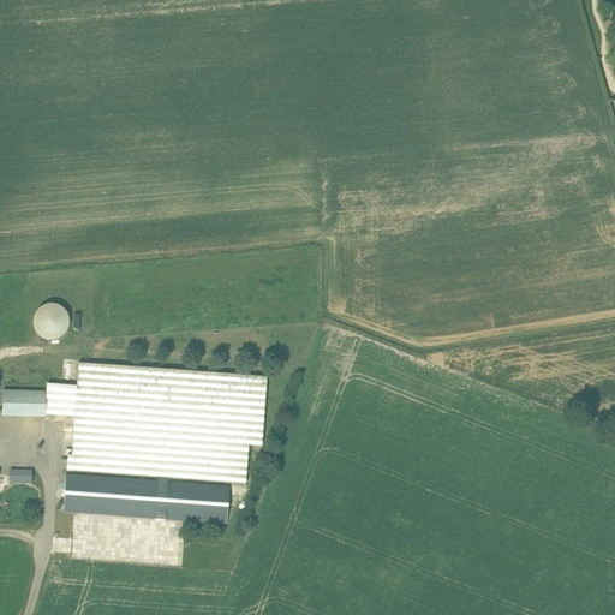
[(51,299),(29,317),(49,342),(72,324),(51,299)]
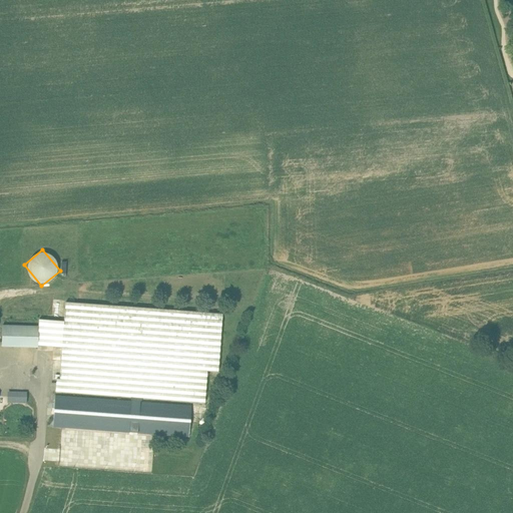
[(222,315),(222,312),(64,300),(58,378),(55,378),(54,391),(204,403),(206,370),(217,371),(223,315),(222,315)]
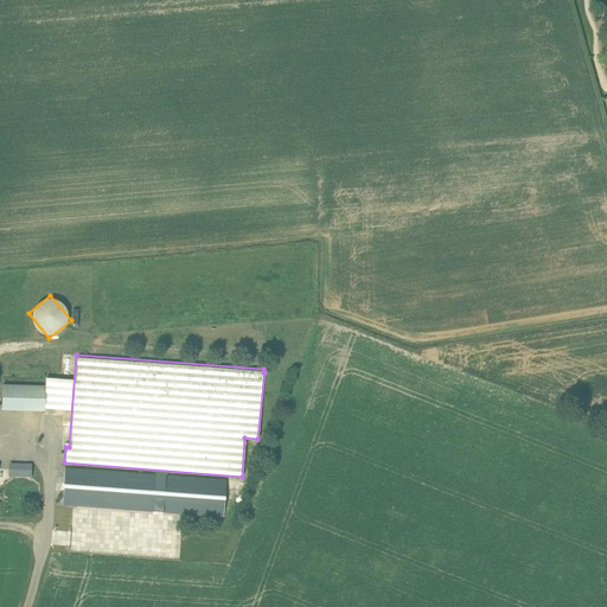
[(2,409),(20,410),(45,410),(45,385),(2,385),(2,409)]
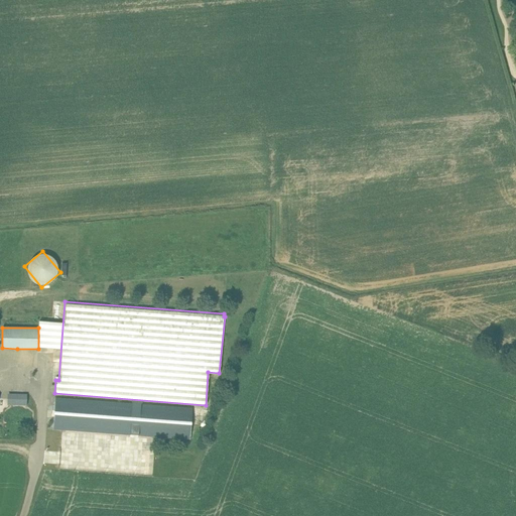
[(8,405),(9,405),(26,407),(27,396),(8,394),(8,405)]
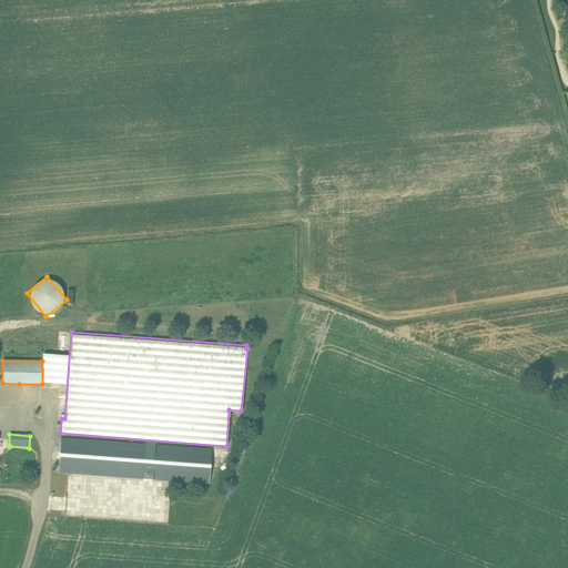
[(59,473),(210,484),(212,449),(61,439),(59,473)]
